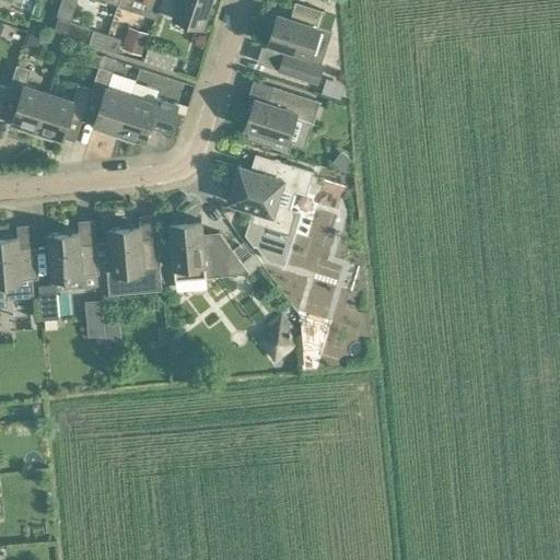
[(61,0),(57,14),(59,15),(71,19),(77,0),(61,0)]
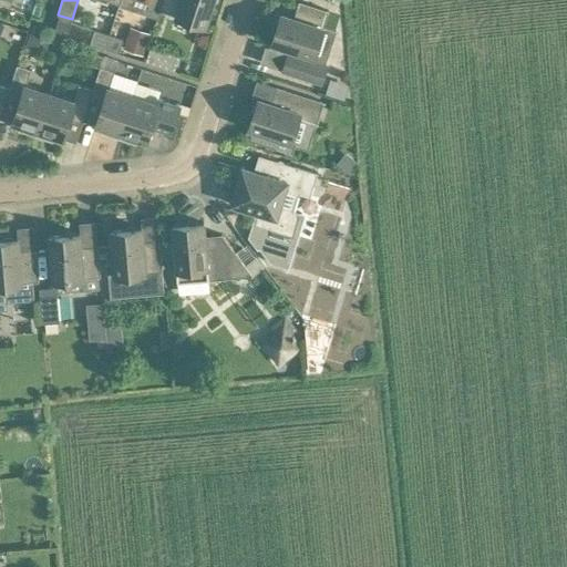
[(120,0),(120,4),(119,6),(144,14),(147,2),(148,0),(120,0)]
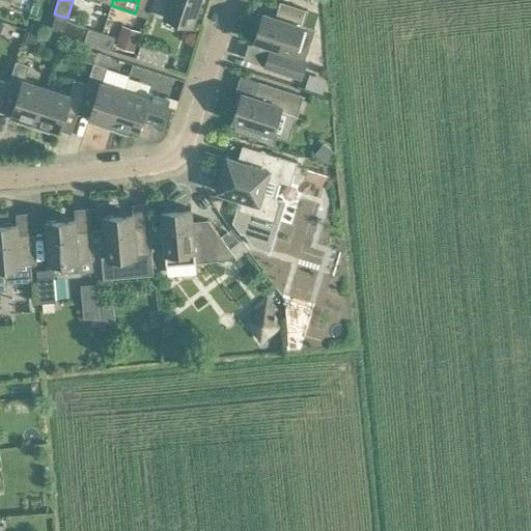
[(151,0),(149,9),(193,23),(199,0),(151,0)]
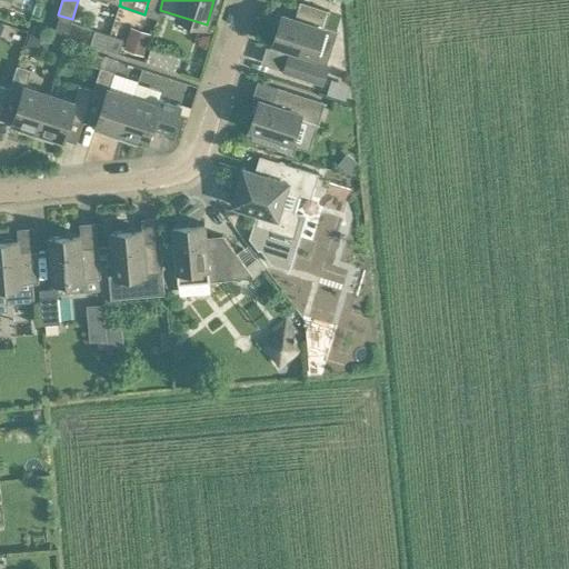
[(282,12),(272,42),(290,48),(283,69),(325,82),(331,61),(329,61),(331,55),(317,50),(330,10),(300,0),(295,17),(282,12)]
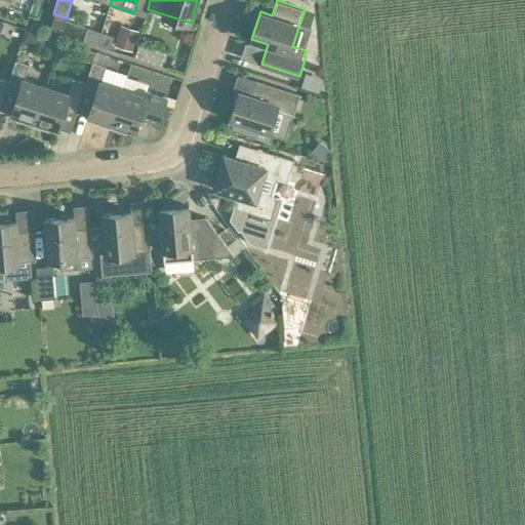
[(50,30),(49,33),(61,36),(62,34),(67,17),(55,14),(50,30)]
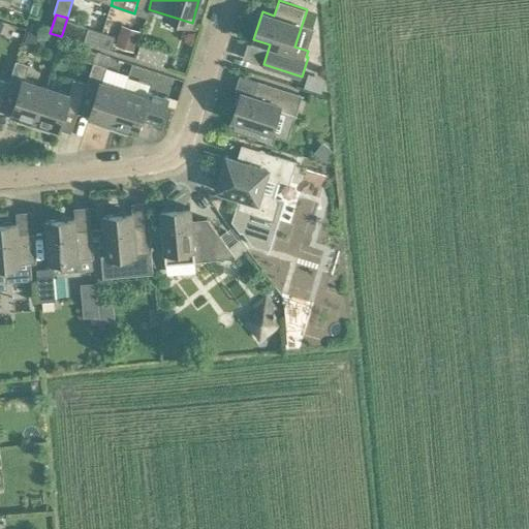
[(121,25),(115,45),(132,51),(138,29),(121,25)]
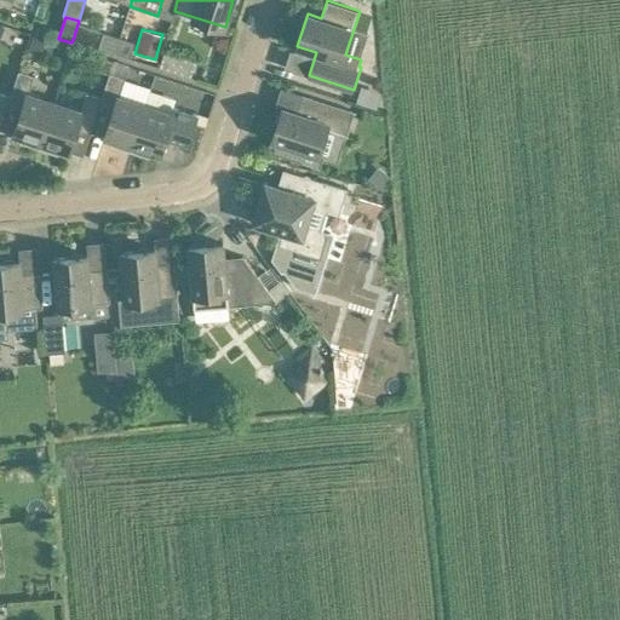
[(103,39),(99,49),(114,53),(118,42),(120,38),(104,33),(103,39)]
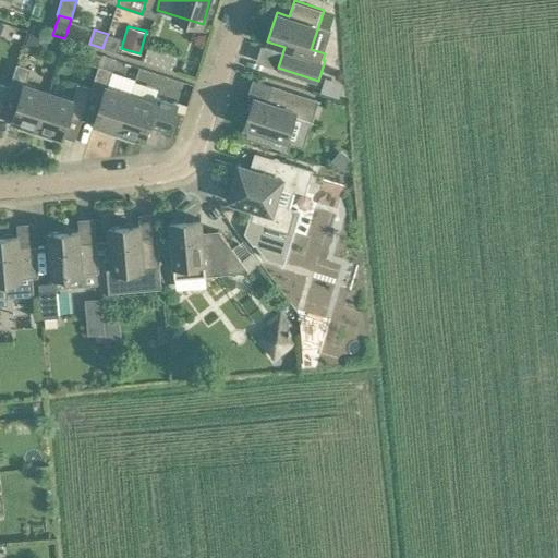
[(106,38),(102,48),(117,52),(120,43),(121,37),(108,34),(106,38)]
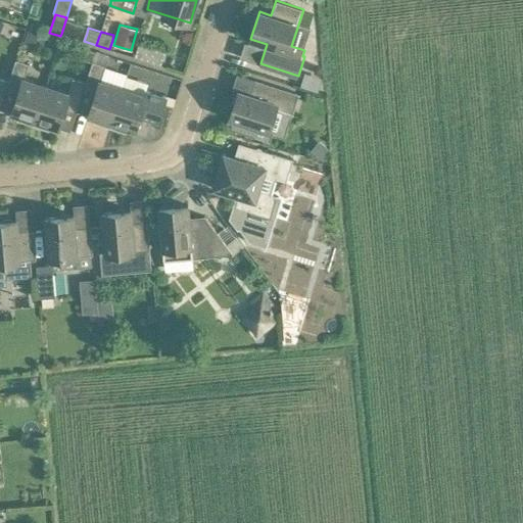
[(92,61),(96,51),(83,47),(80,57),(92,61)]
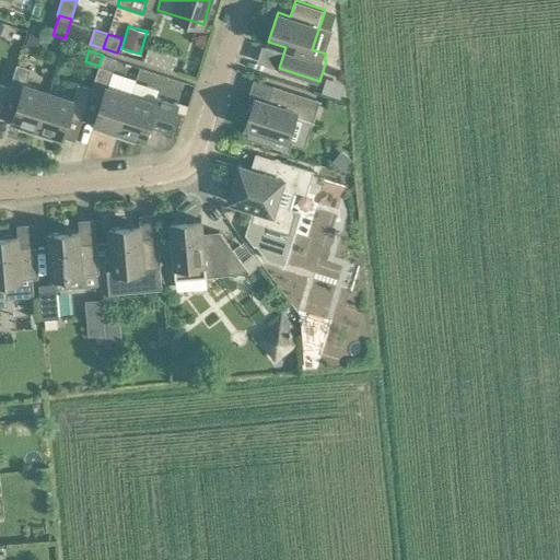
[(92,88),(89,98),(101,102),(94,123),(105,126),(104,130),(117,135),(117,136),(117,137),(131,94),(108,86),(113,70),(116,59),(103,55),(98,66),(92,88)]
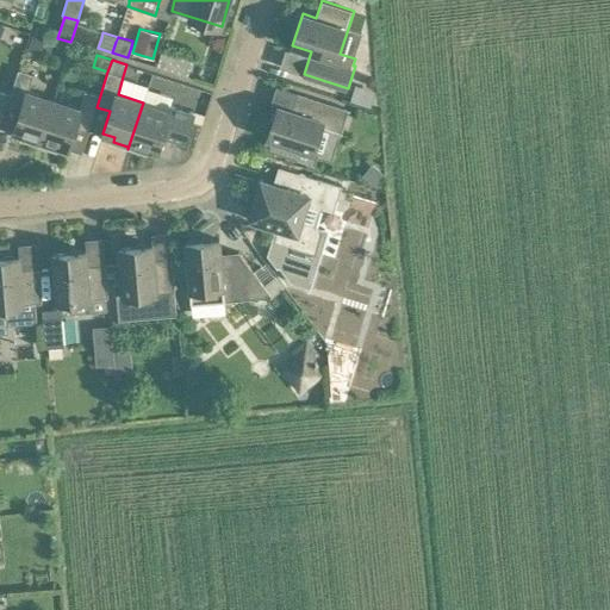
[(11,94),(7,105),(20,109),(13,131),(25,135),(24,138),(38,144),(38,145),(54,99),(29,91),(33,74),(19,69),(11,94)]
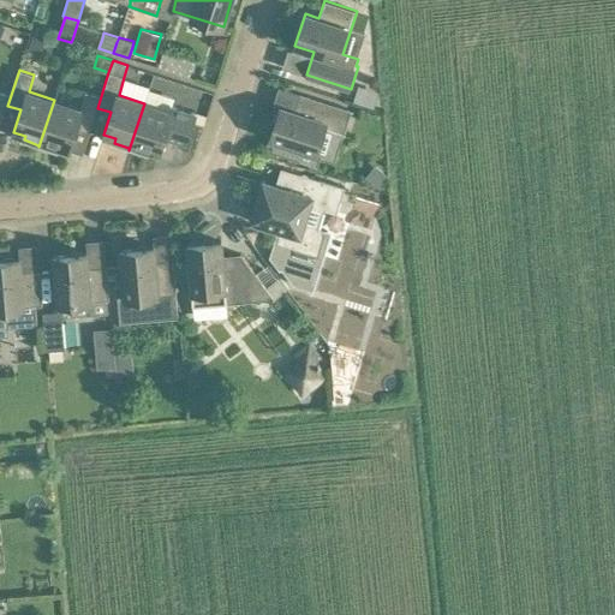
[(0,126),(7,106),(11,95),(0,90),(0,126)]
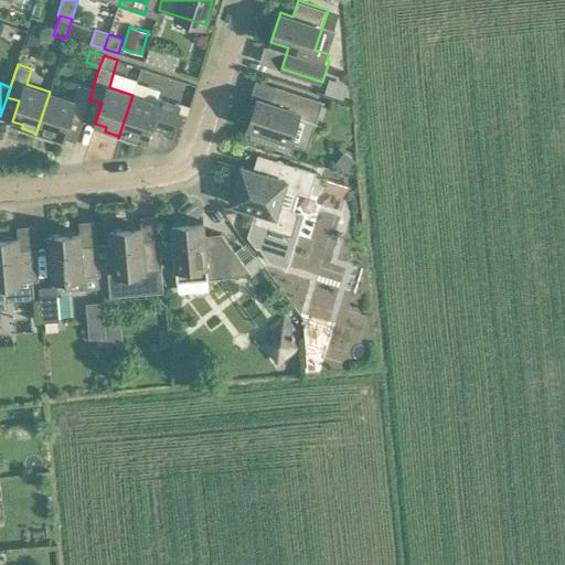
[(50,92),(35,135),(36,136),(38,134),(51,138),(52,134),(63,137),(70,117),(82,121),(89,99),(93,88),(78,84),(74,99),(50,92)]
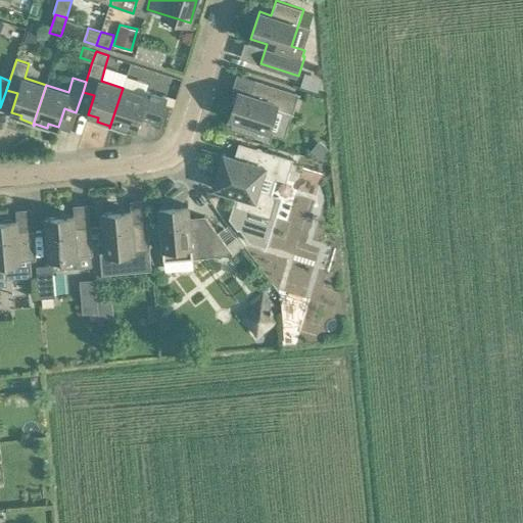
[(253,137),(256,127),(268,131),(275,110),(291,115),(298,94),(254,79),(250,94),(238,90),(229,117),(233,119),(230,129),(253,137)]
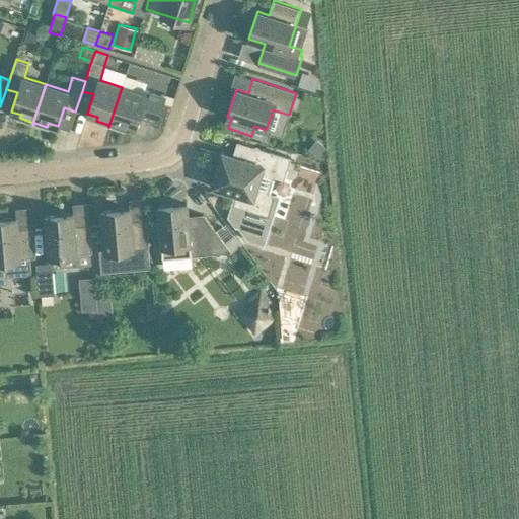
[(122,87),(108,127),(109,127),(109,125),(123,129),(124,126),(134,129),(135,125),(139,114),(150,118),(156,120),(164,95),(158,93),(145,89),(143,94),(122,87)]
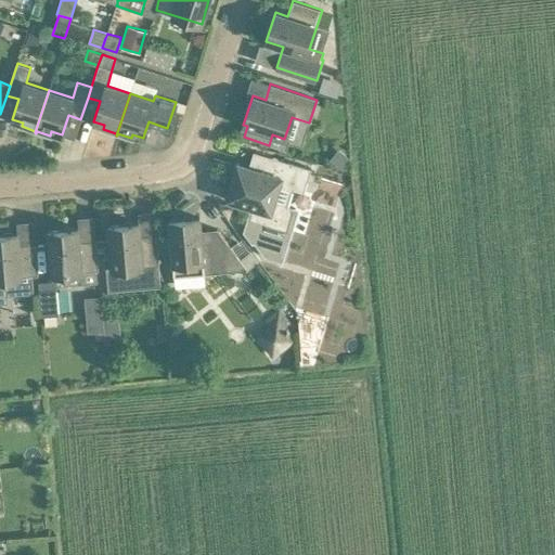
[(304,192),(311,168),(254,151),(248,167),(237,164),(227,198),(253,206),(249,219),(280,229),(293,189),(304,192)]
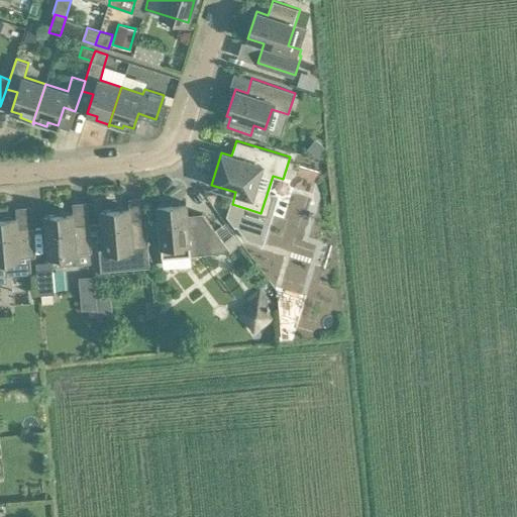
[(186,203),(157,205),(162,257),(231,251),(202,213),(187,214),(186,203)]
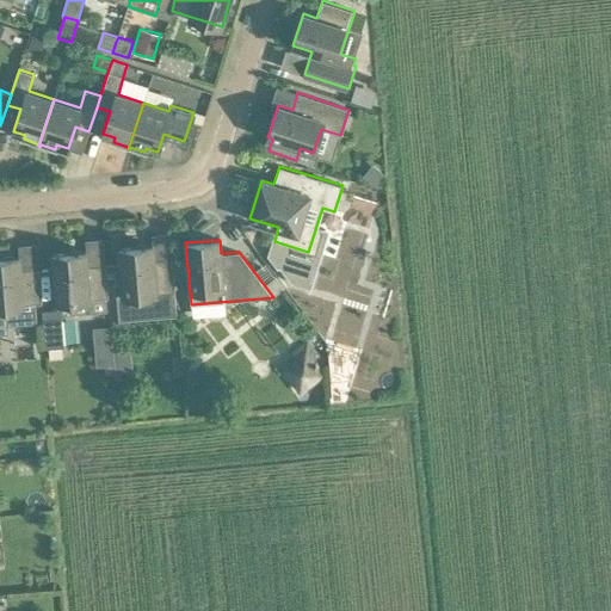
[(123,296),(118,296),(121,320),(177,315),(176,291),(172,258),(154,259),(153,245),(119,248),(123,296)]
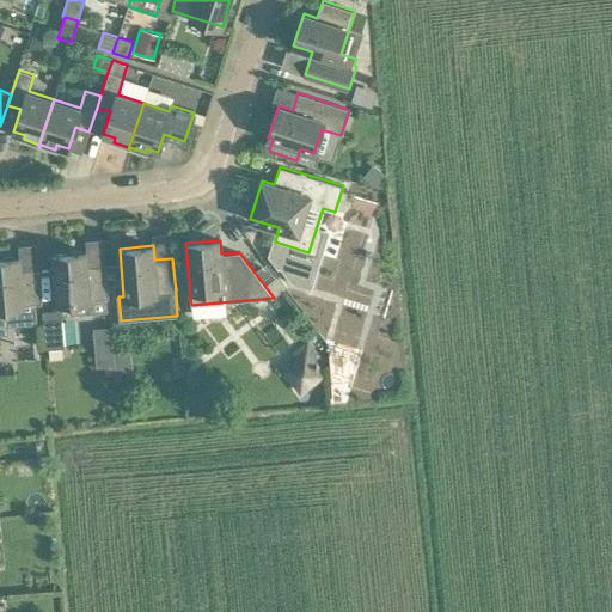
[(86,251),(53,255),(56,301),(69,300),(71,314),(106,312),(105,298),(109,298),(105,264),(87,265),(86,251)]
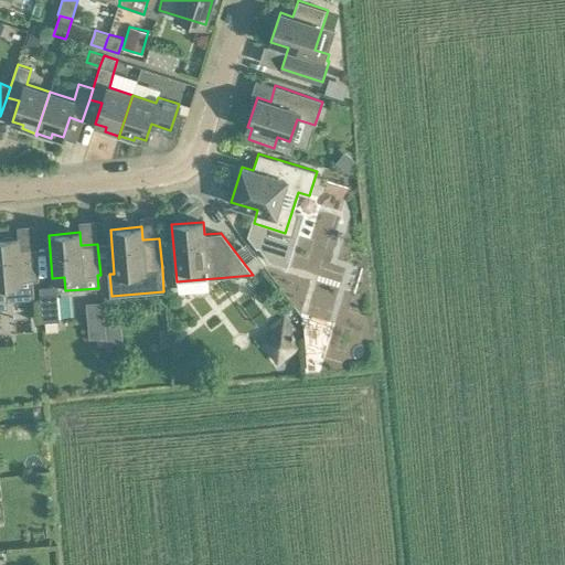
[(18,237),(0,238),(0,283),(39,279),(35,249),(19,251),(18,237)]
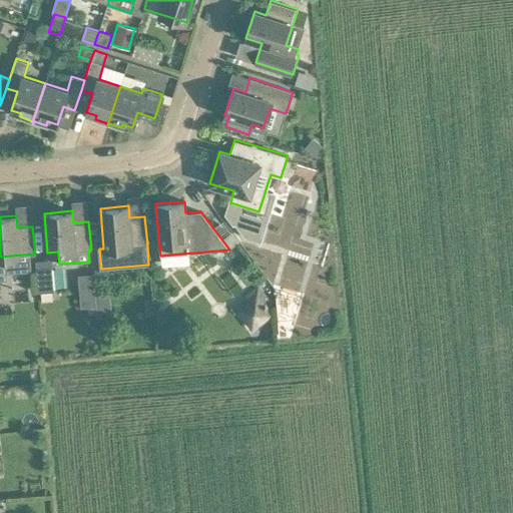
[(35,260),(38,292),(54,291),(51,259),(35,260)]
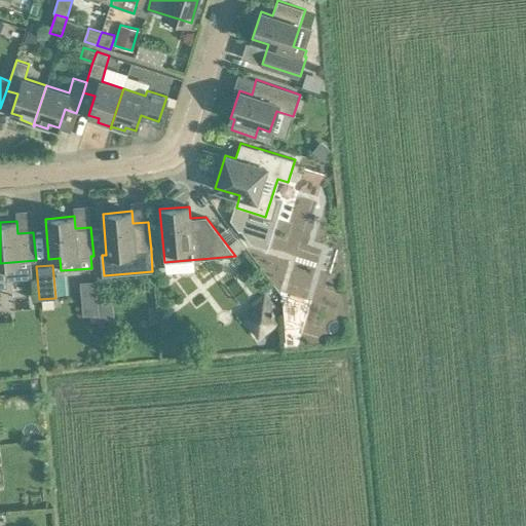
[(254,307),(241,317),(257,339),(278,323),(269,310),(275,305),(265,292),(251,302),(254,307)]
